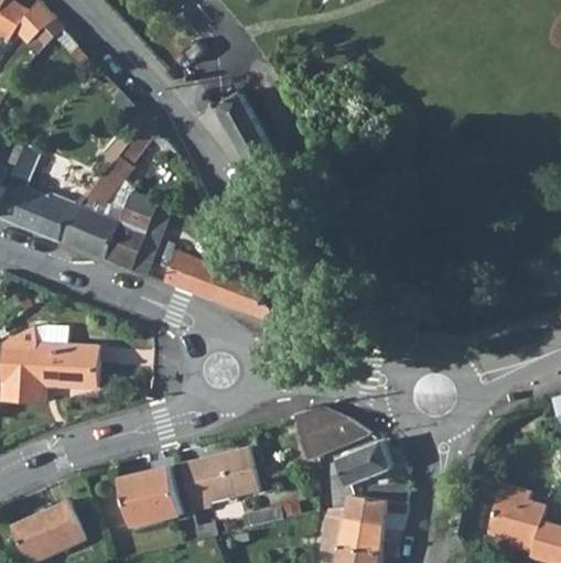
[(4,0),(0,8),(0,34),(9,41),(17,30),(29,12),(11,0),(4,0)]
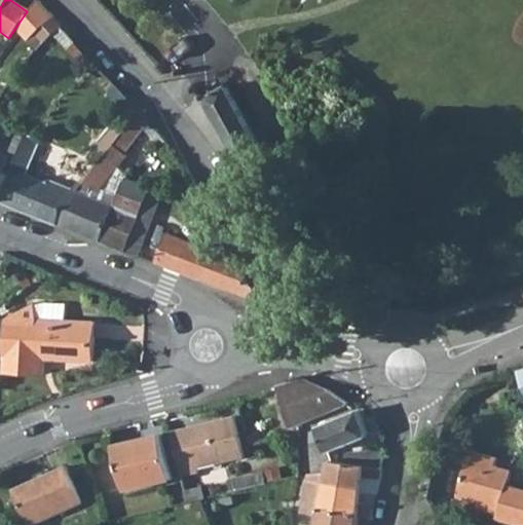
[(15,28),(27,41),(35,33),(51,15),(37,0),(34,0),(27,11),(15,28)]
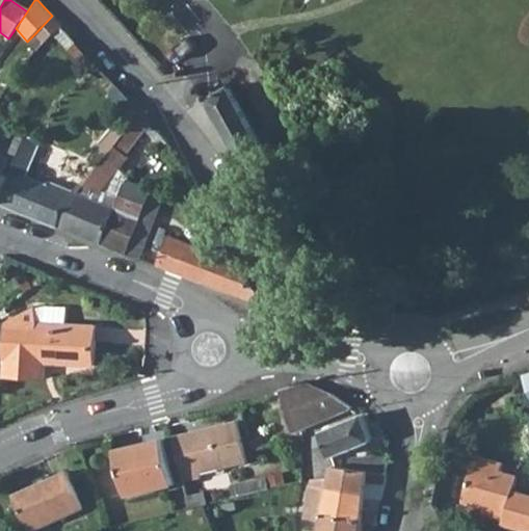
[(52,16),(35,33),(43,43),(60,25),(52,16)]
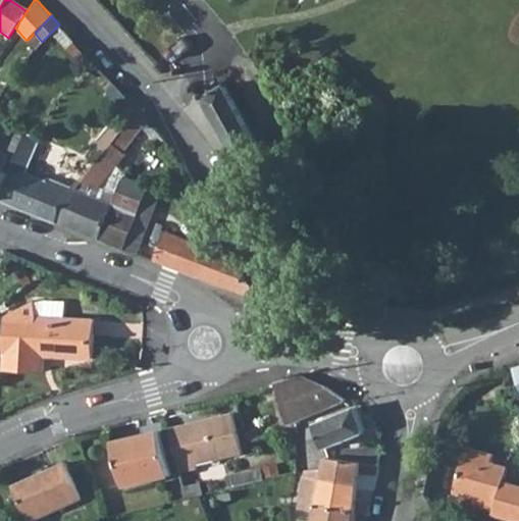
[(43,43),(42,42),(35,33),(27,41),(36,52),(43,43)]
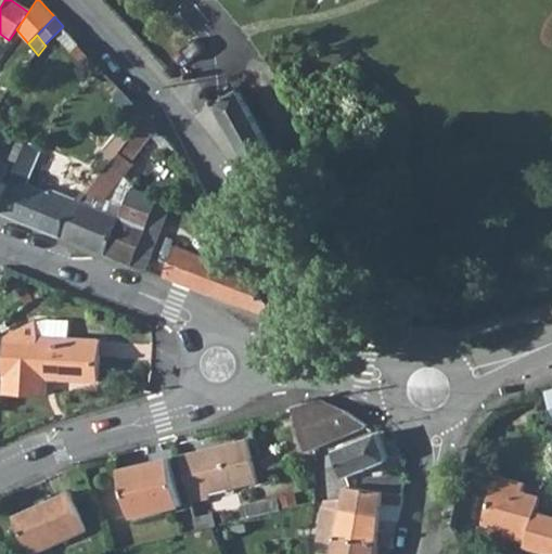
[(81,41),(69,52),(79,63),(91,52),(81,41)]
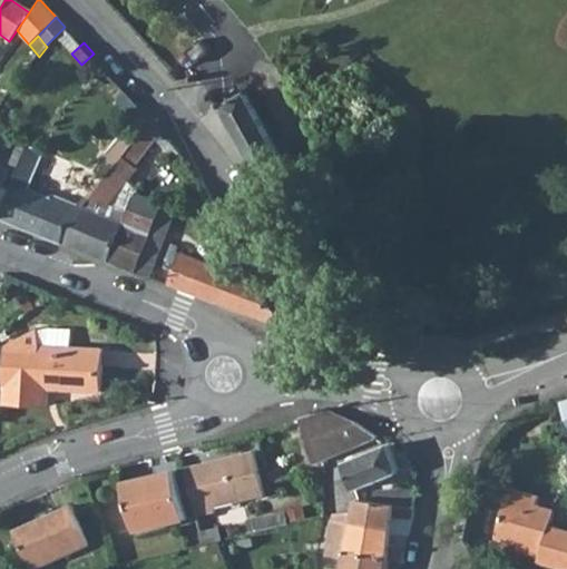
[(242,95),(241,94),(240,95),(216,109),(263,188),(289,173),(242,95)]
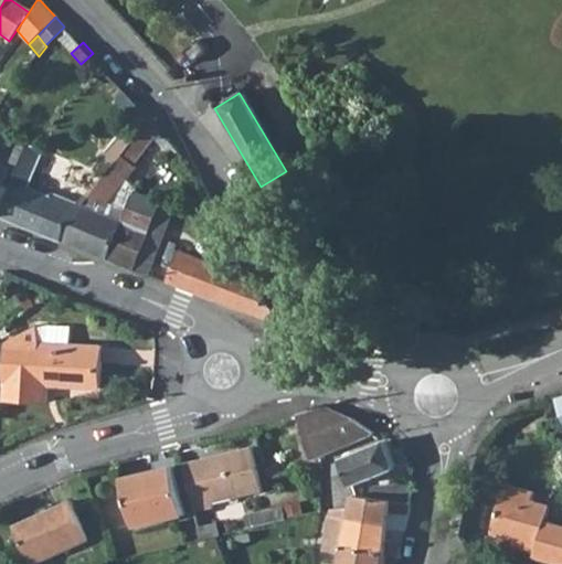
[(148,116),(78,209),(74,205),(60,241),(131,269),(158,203),(118,184),(123,178),(122,177),(159,128),(148,116)]
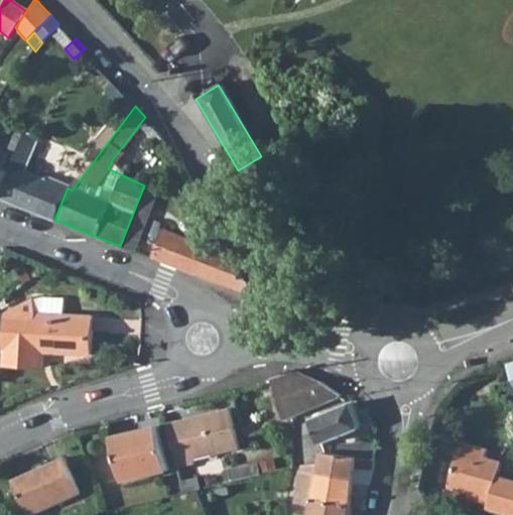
[(0,144),(8,126),(0,122),(0,144)]
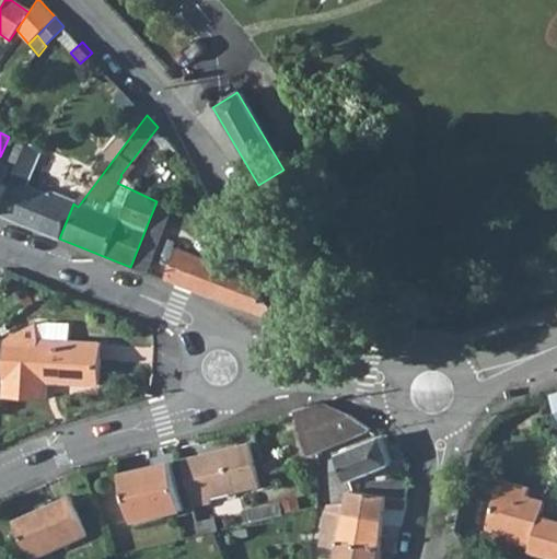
[(13,146),(21,150),(24,143),(16,140),(13,146)]
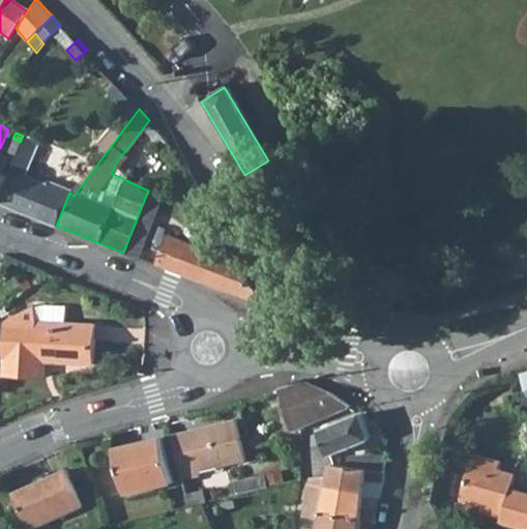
[(23,177),(37,142),(23,136),(20,142),(9,166),(11,167),(9,172),(0,195),(0,204),(56,226),(69,193),(47,183),(45,186),(23,177)]
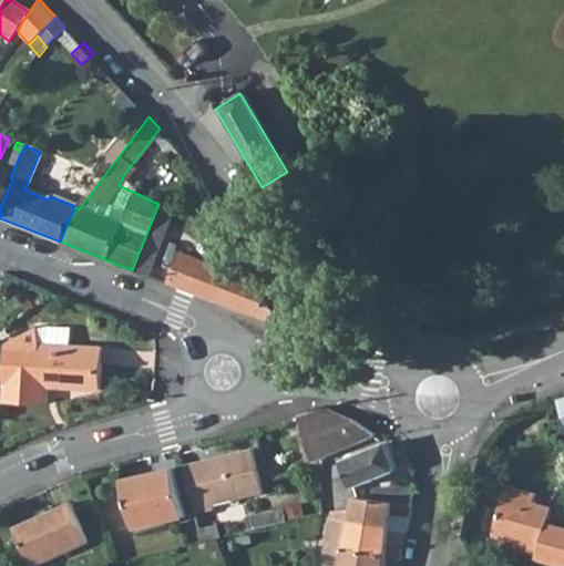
[(0,208),(10,184),(3,181),(6,173),(2,168),(0,167),(0,208)]
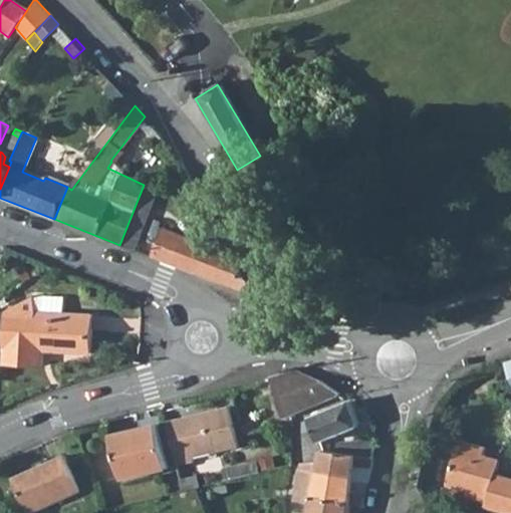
[(144,185),(119,245),(132,249),(155,190),(180,165),(173,155),(144,185)]
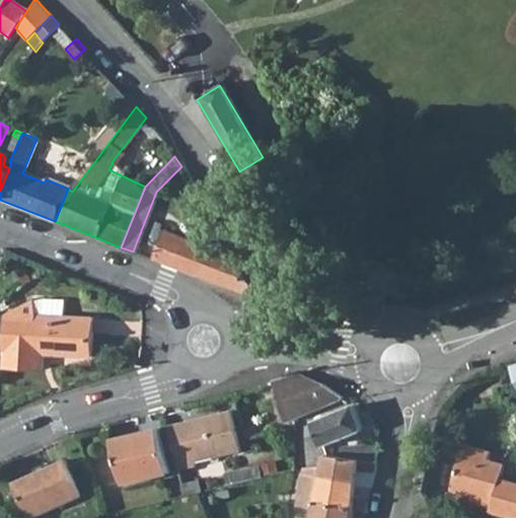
[(250,298),(259,284),(213,214),(197,245),(163,231),(151,260),(250,298)]
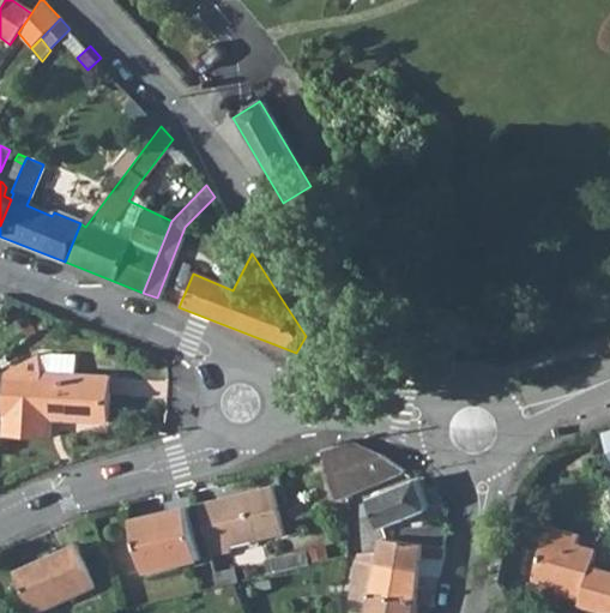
[(42,372),(32,353),(1,368),(0,433),(46,436),(48,419),(102,421),(103,376),(42,372)]
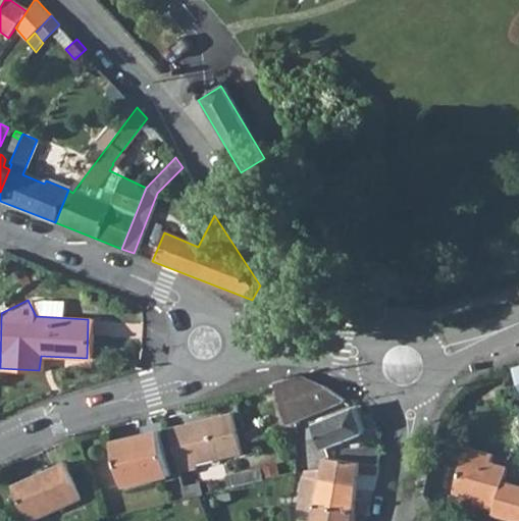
[(298,375),(284,379),(272,382),(284,426),(293,422),(342,402),(341,398),(340,398),(323,387),(315,383),(306,379),(298,375)]
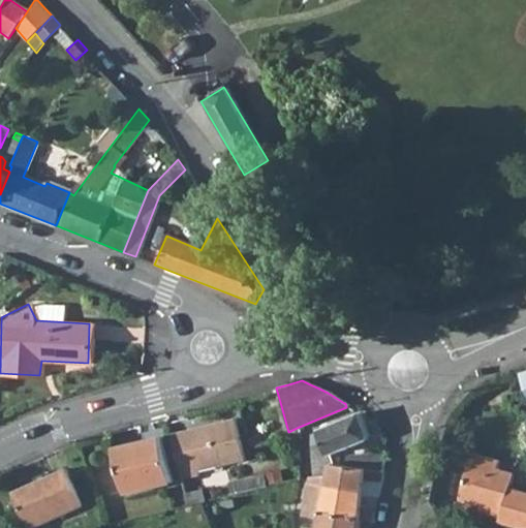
[(363,414),(361,412),(316,432),(328,455),(328,456),(367,438),(367,430),(364,422),(363,414)]
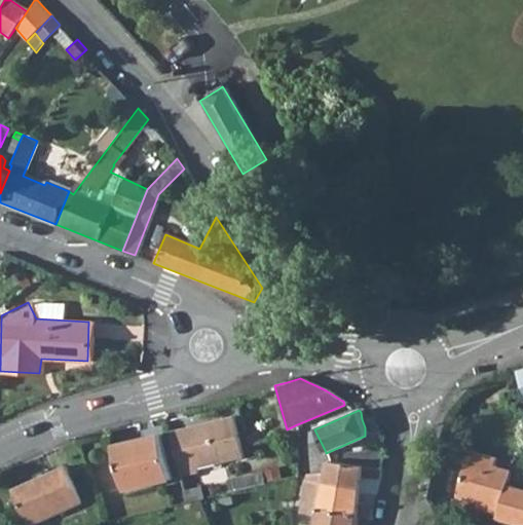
[(184,439),(169,442),(177,476),(195,472),(194,467),(240,456),(230,415),(186,426),(182,433),(184,439)]
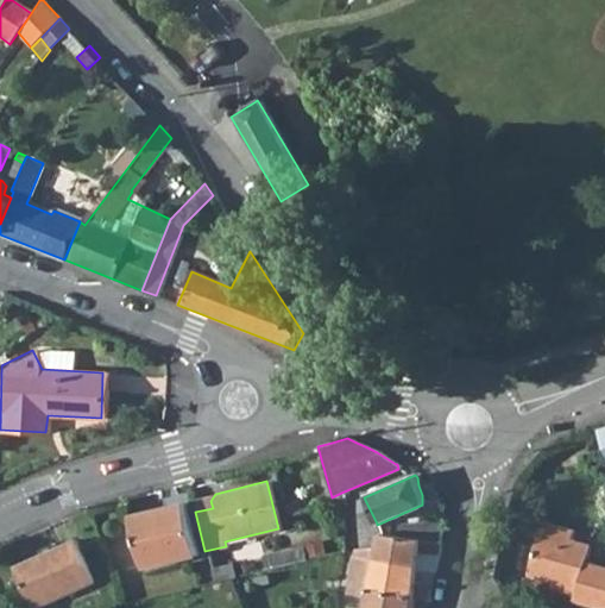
[(193,500),(195,512),(213,508),(210,501),(215,494),(193,500)]
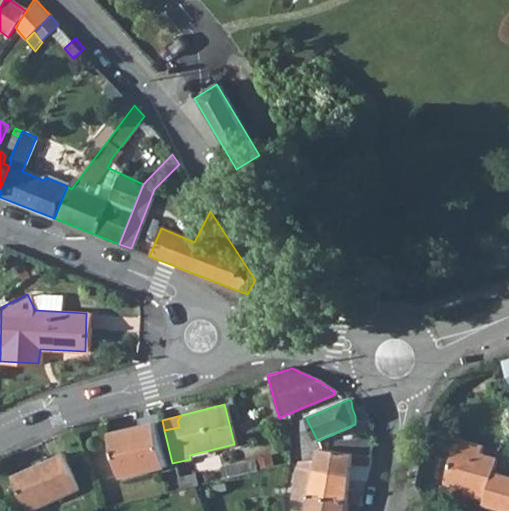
[(297,421),(300,461),(313,460),(315,450),(317,441),(317,440),(306,418),(297,421)]
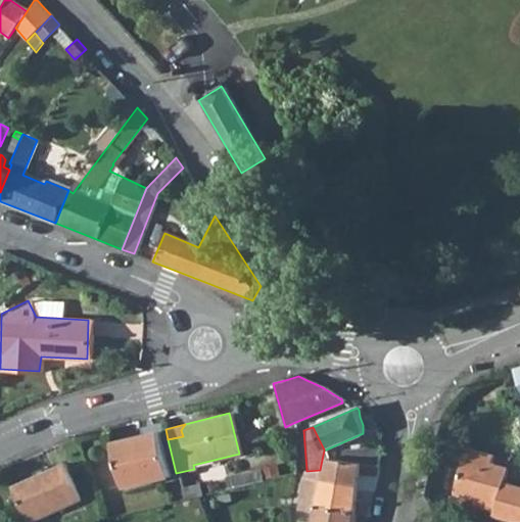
[(168,474),(156,430),(110,443),(122,486),(168,474)]
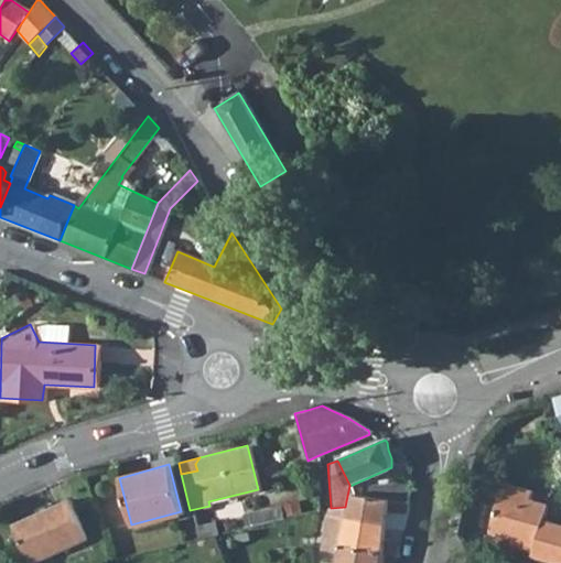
[(407,501),(409,479),(409,478),(390,477),(386,489),(367,487),(366,497),(407,501)]
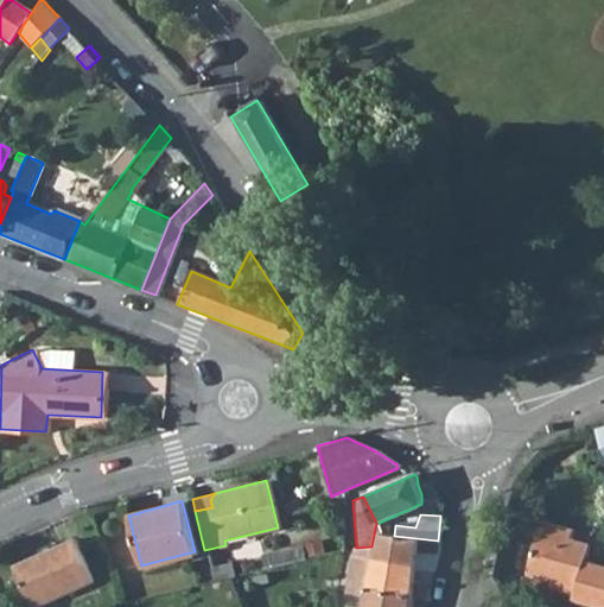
[(552,579),(577,587),(573,594),(572,599),(596,606),(603,606),(603,566),(586,560),(591,543),(574,537),(577,528),(548,518),(531,570),(552,579)]
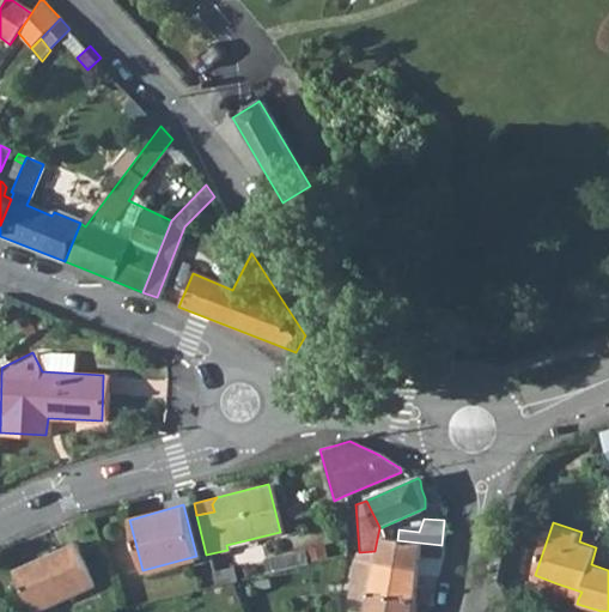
[(442,545),(397,540),(377,539),(375,551),(372,561),(434,576),(442,545)]
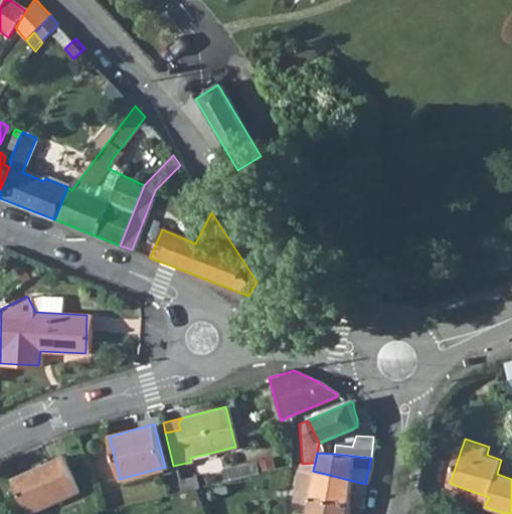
[(76,491),(61,457),(12,478),(28,513),(76,491)]
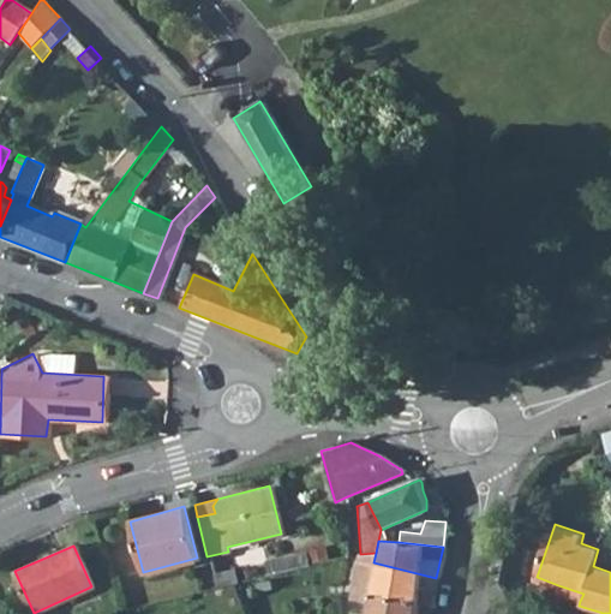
[(360,554),(354,553),(345,598),(365,603),(363,613),(414,613),(418,602),(417,601),(369,589),(373,562),(376,553),(360,554)]
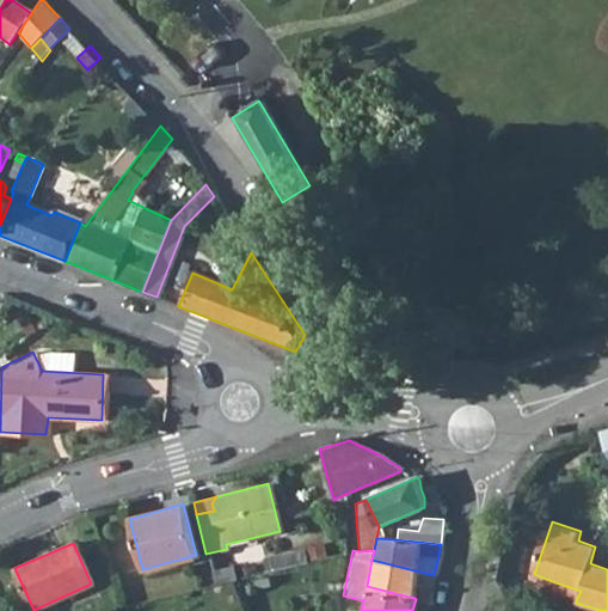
[(428,603),(434,575),(372,560),(367,586),(415,598),(416,599),(428,603)]
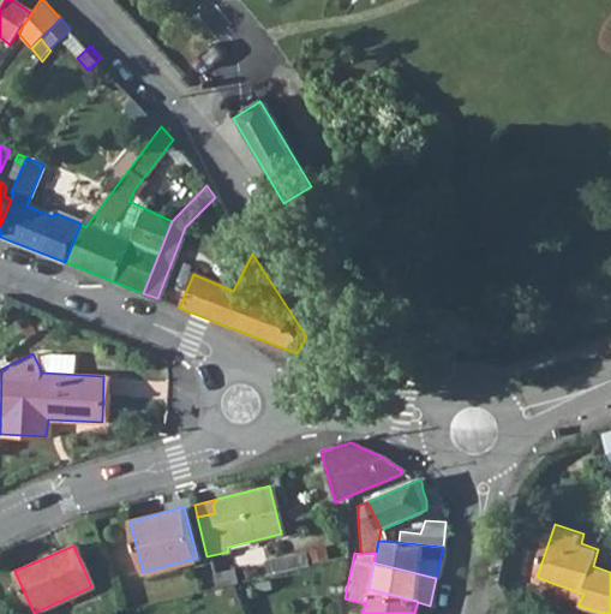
[(580,601),(583,594),(558,585),(556,594),(580,601)]
